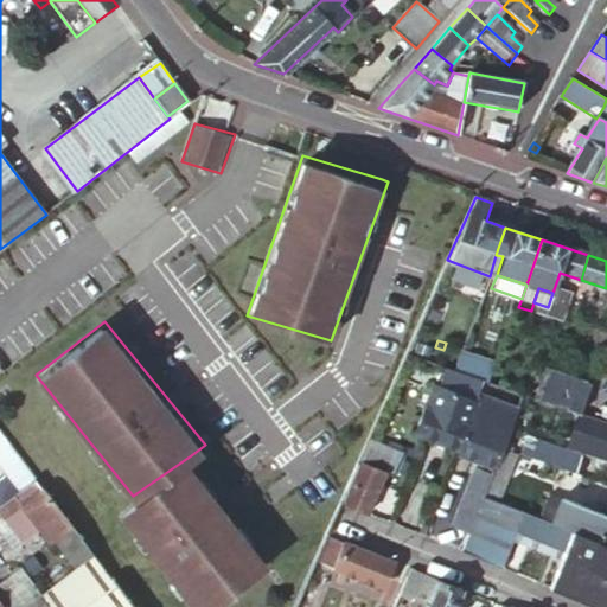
[(451,371),(433,365),(427,382),(434,384),(445,388),(451,371)]
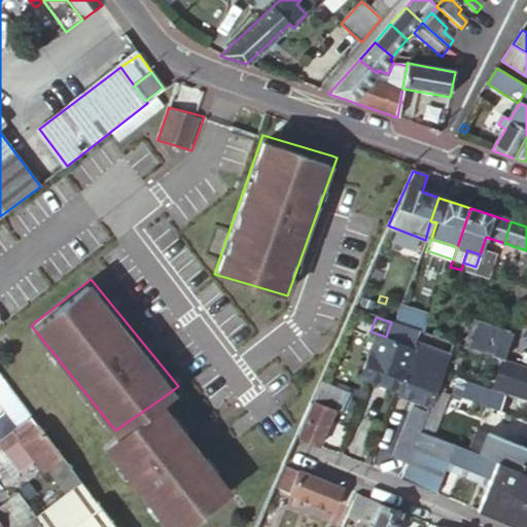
[(506,361),(516,337),(476,322),(466,348),(500,359),(506,361)]
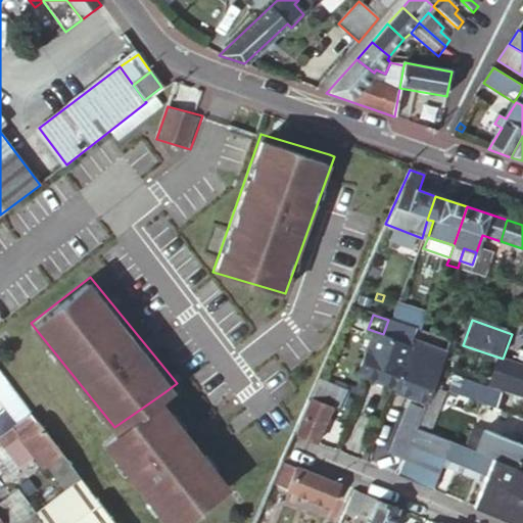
[(383,334),(374,331),(365,351),(372,353),(376,343),(402,353),(397,365),(402,368),(413,345),(409,343),(383,334)]
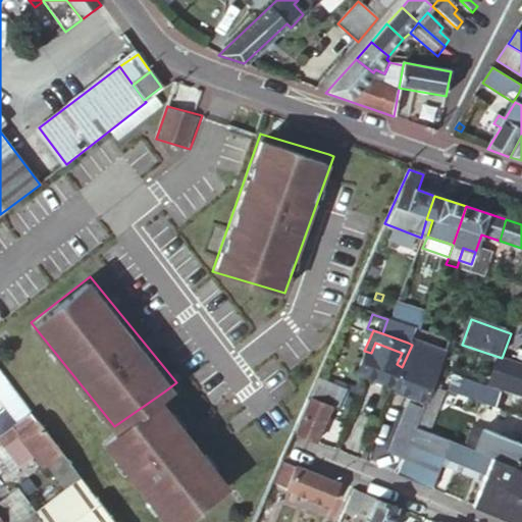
[(371,353),(364,351),(356,372),(394,387),(402,367),(397,364),(402,353),(375,343),(371,353)]
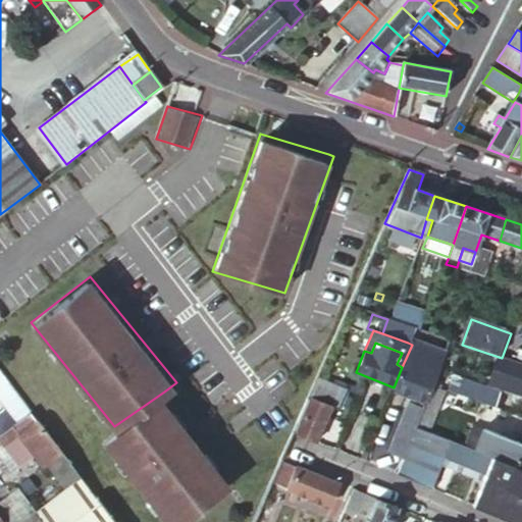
[(432,387),(446,356),(412,345),(402,367),(394,387),(393,389),(425,403),(432,387)]
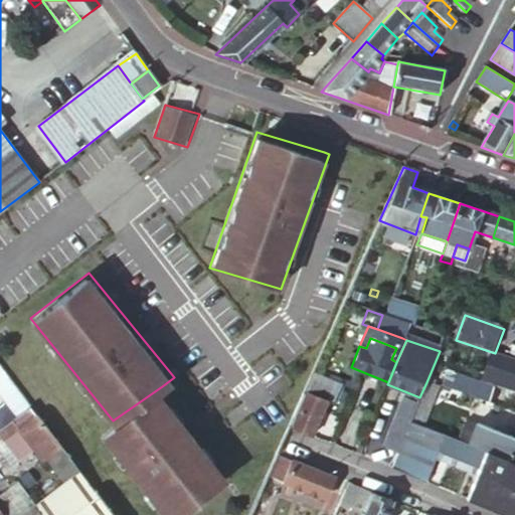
[(514,360),(495,353),(489,351),(486,363),(514,372),(514,360)]
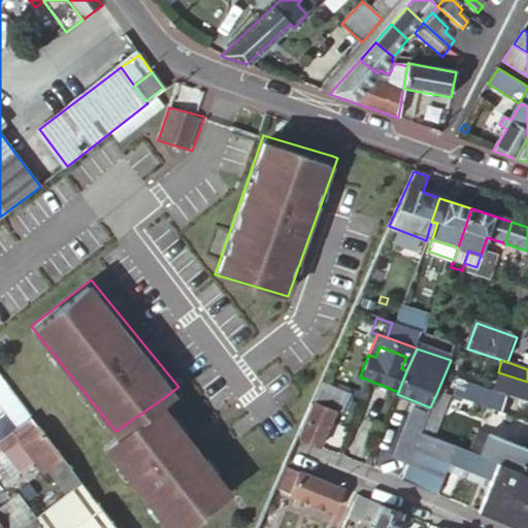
[(0,438),(29,418),(0,378),(0,402),(11,419),(0,428),(0,438)]
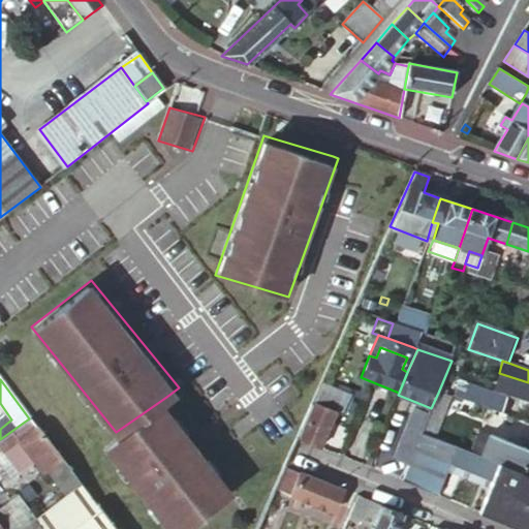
[(338,394),(318,385),(296,436),(316,444),(331,410),(338,394)]
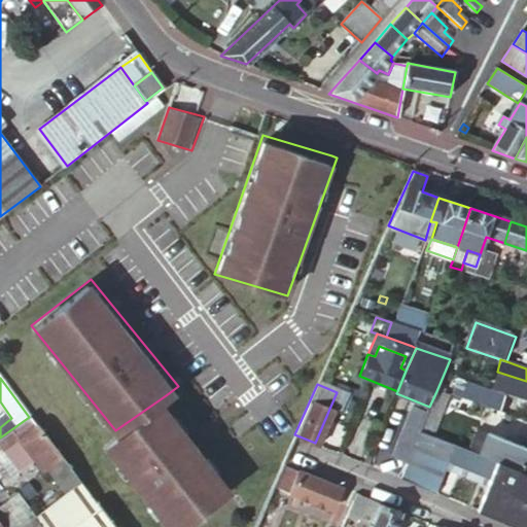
[(449,395),(436,391),(429,407),(426,415),(423,420),(436,425),(449,395)]
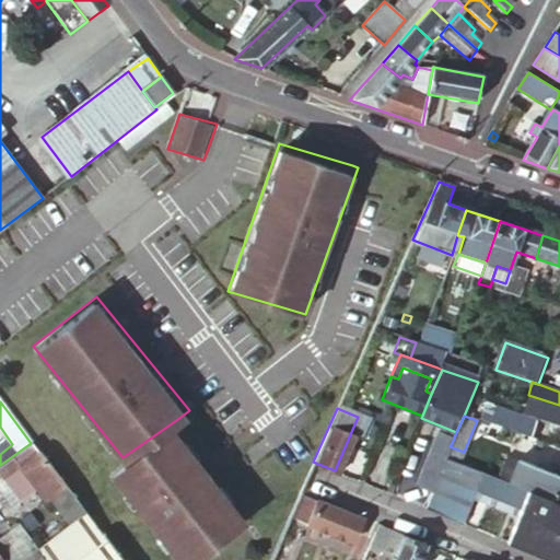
[(368,421),(358,417),(350,434),(364,430),(368,421)]
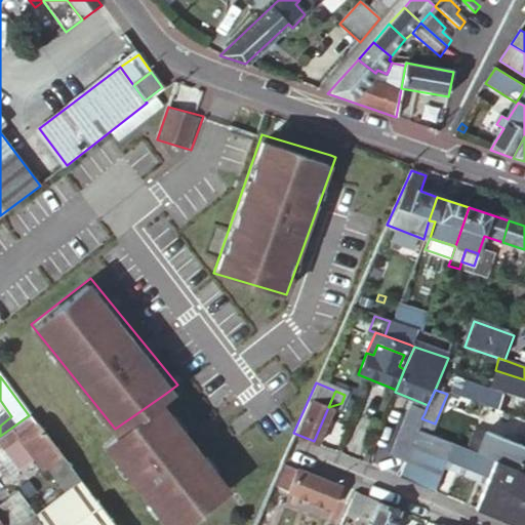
[(173,524),(182,524),(230,485),(165,394),(105,441),(173,524)]
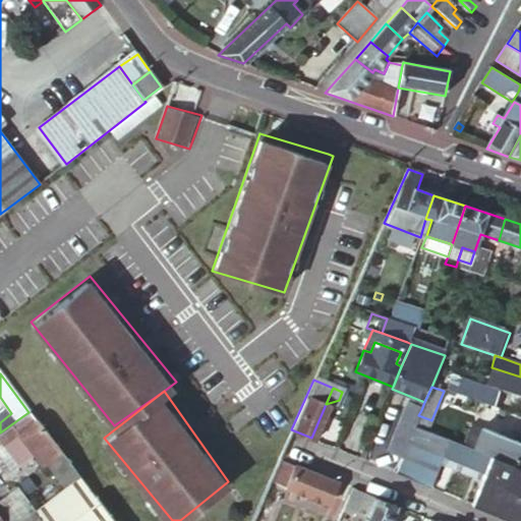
[(418,415),(421,410),(406,404),(387,450),(401,456),(414,425),(418,415)]
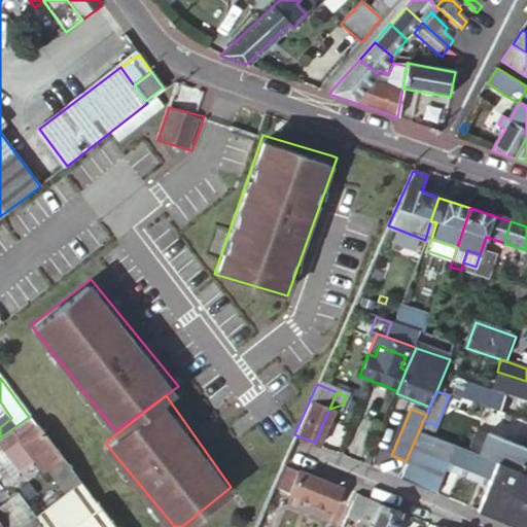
[(526,434),(526,431),(526,421),(503,414),(498,425),(526,434)]
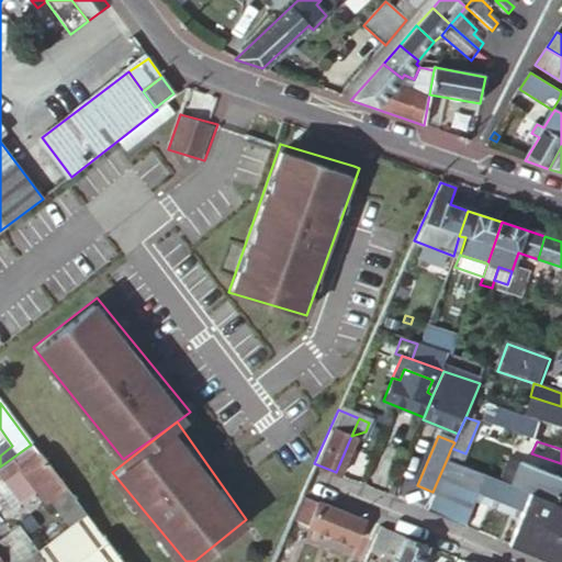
[(65,491),(32,447),(0,471),(0,490),(7,484),(9,486),(17,497),(23,493),(27,499),(38,491),(48,504),(65,491)]
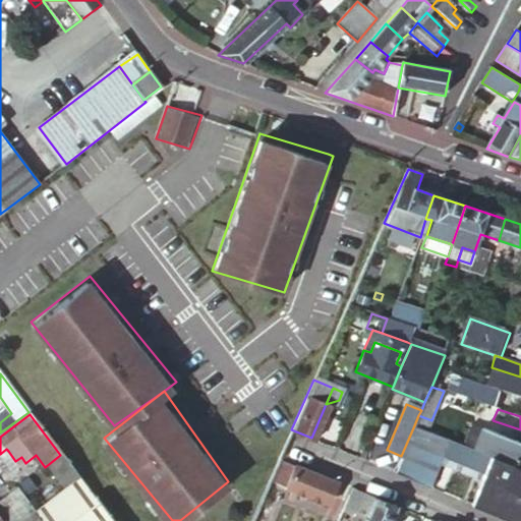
[(520,495),(520,467),(470,448),(414,425),(401,456),(394,472),(429,487),(443,456),(483,472),(480,479),(520,495)]
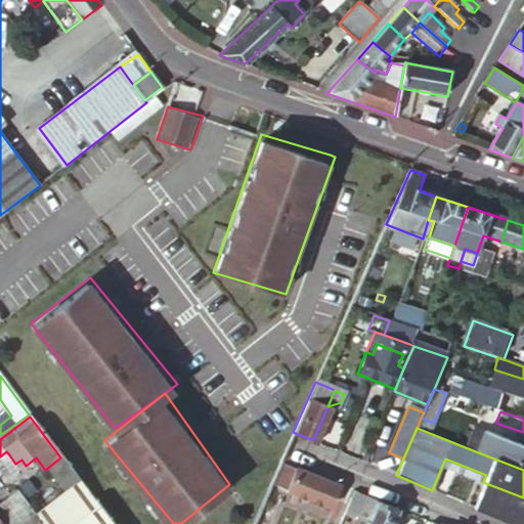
[(473,450),(523,470),(523,442),(504,434),(503,437),(482,429),(473,450)]
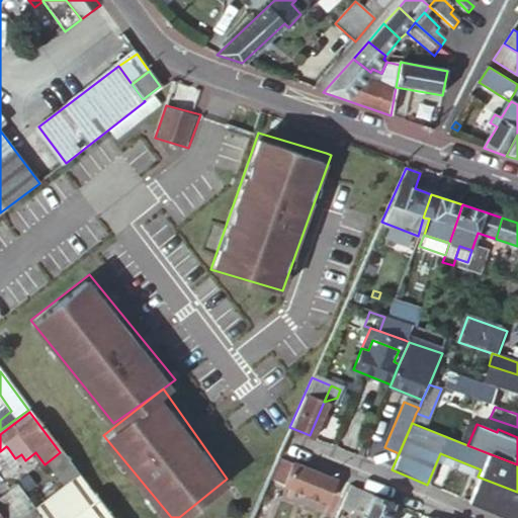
[(15,458),(8,448),(0,453),(8,464),(15,458)]
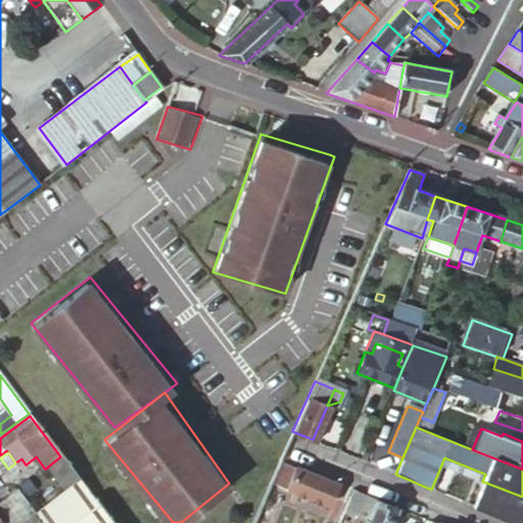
[(30,480),(45,469),(36,457),(26,465),(21,459),(15,463),(30,480)]
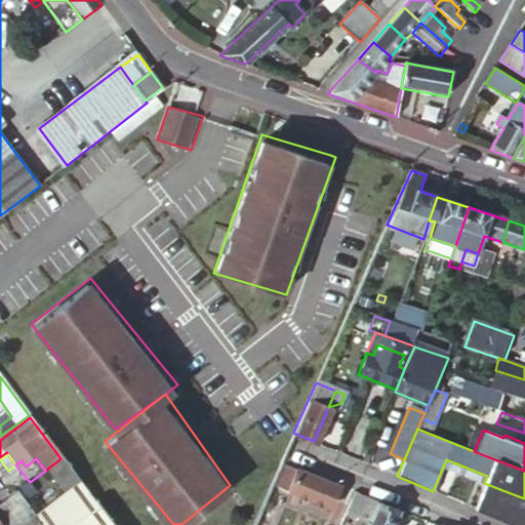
[(280,461),(270,484),(328,509),(338,485),(280,461)]
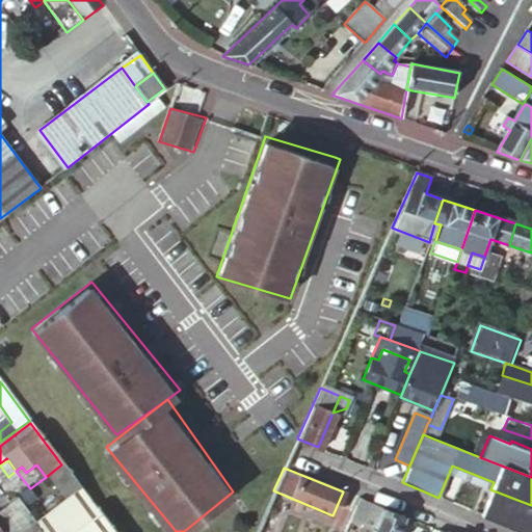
[(113,531),(81,489),(38,523),(26,531),(113,531)]
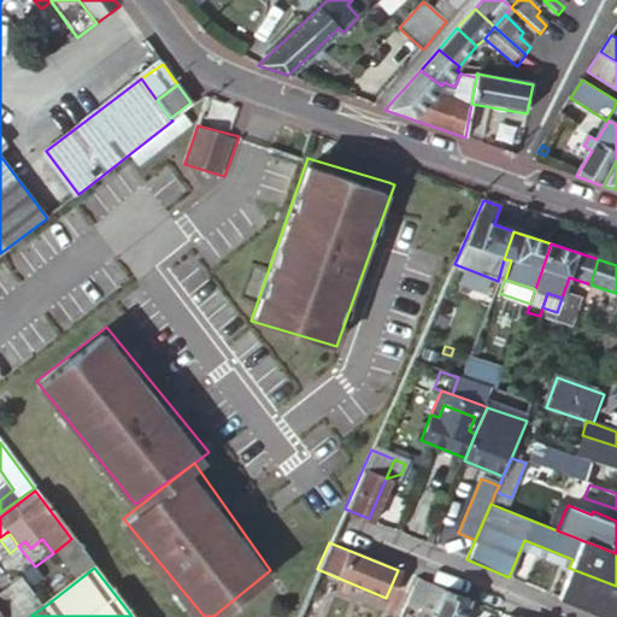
[(616,586),(569,568),(557,597),(605,616),(609,616),(616,598),(616,586)]
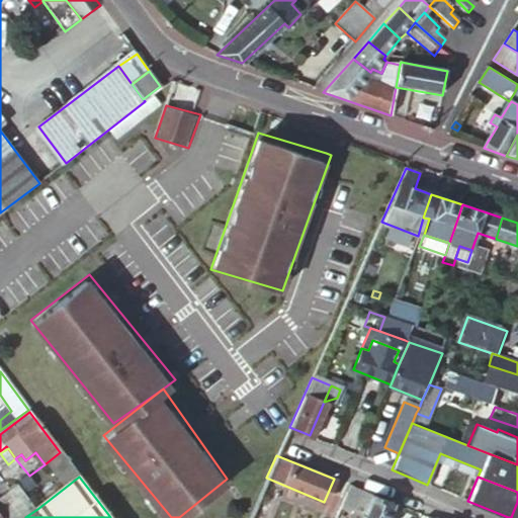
[(0,498),(0,517),(9,517),(31,501),(18,485),(0,498)]
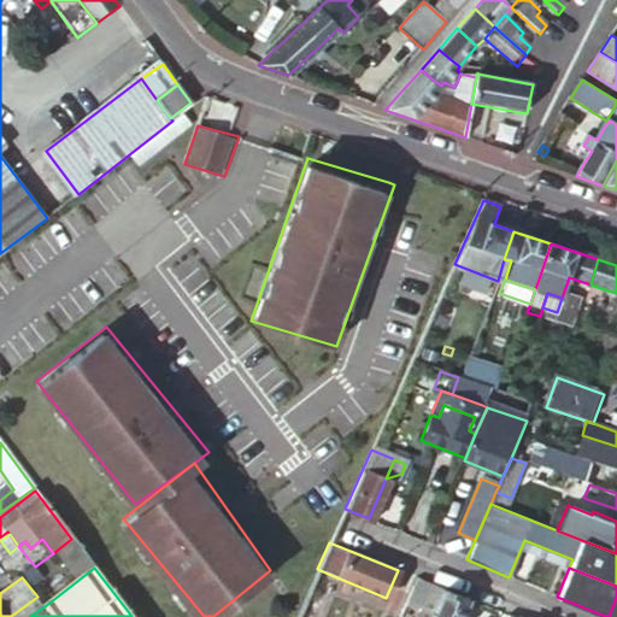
[(429,583),(417,577),(405,605),(418,611),(429,583)]
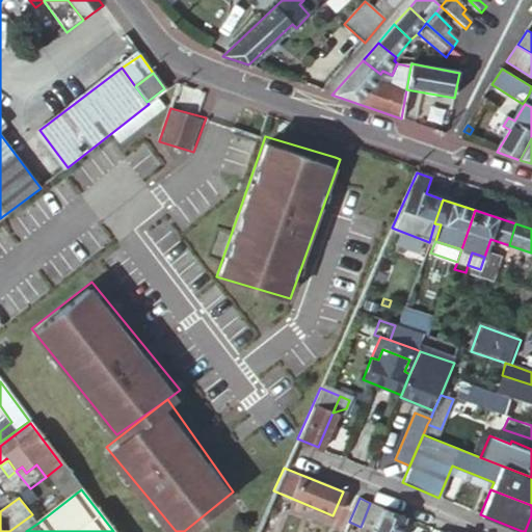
[(375,531),(396,531),(403,516),(370,503),(361,527),(375,531)]
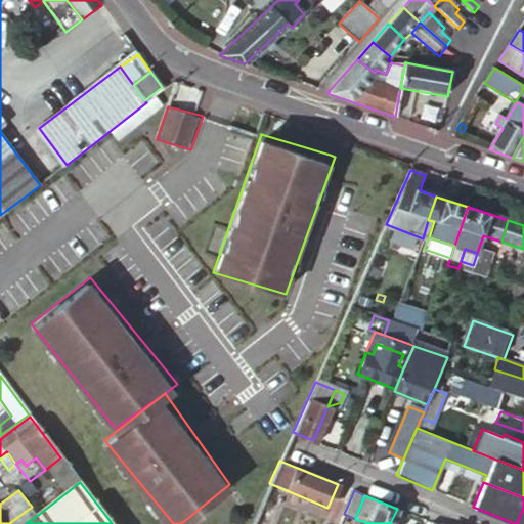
[(258,508),(251,523),(262,523),(267,512),(258,508)]
